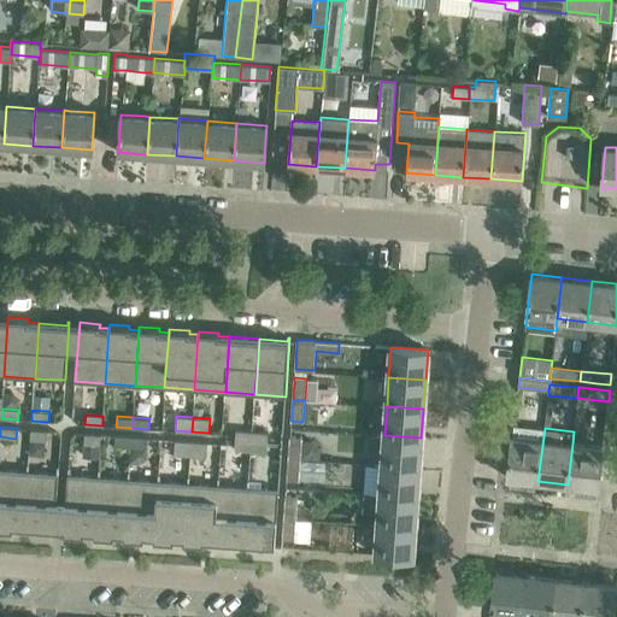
[(48,430),(30,429),(30,439),(47,440),(48,430)]
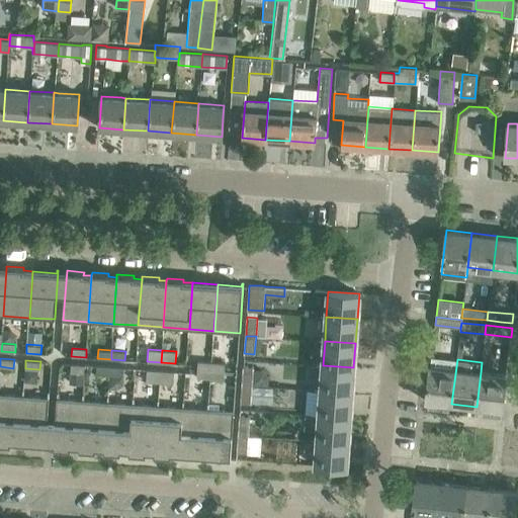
[(197,361),(197,369),(211,370),(211,361),(197,361)]
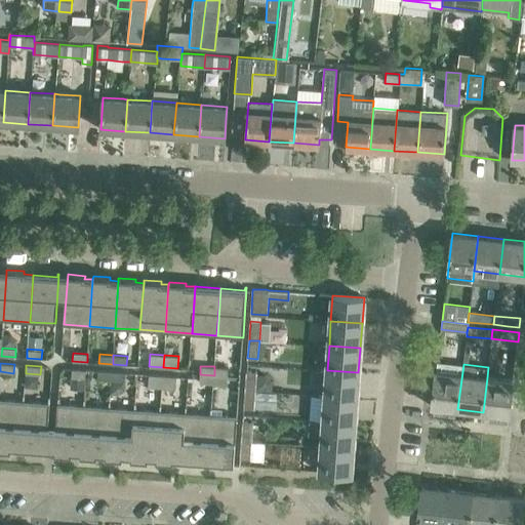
[(228,367),(214,366),(214,375),(228,376),(228,367)]
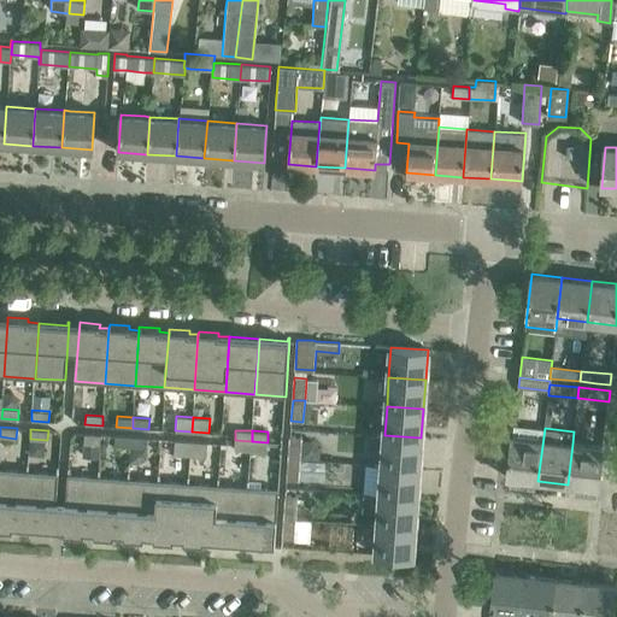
[(83,444),(101,445),(101,434),(84,433),(83,444)]
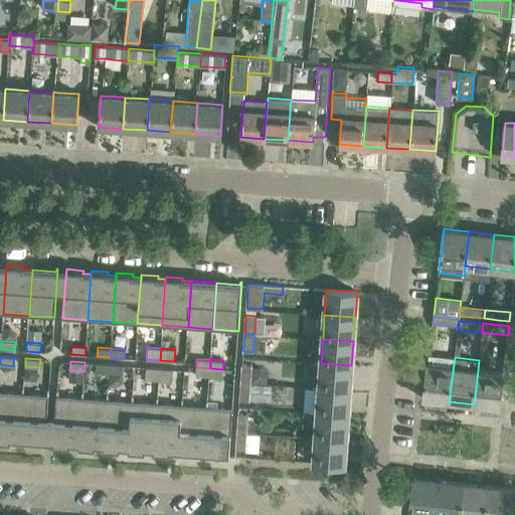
[(96,372),(109,373),(110,364),(97,363),(96,372)]
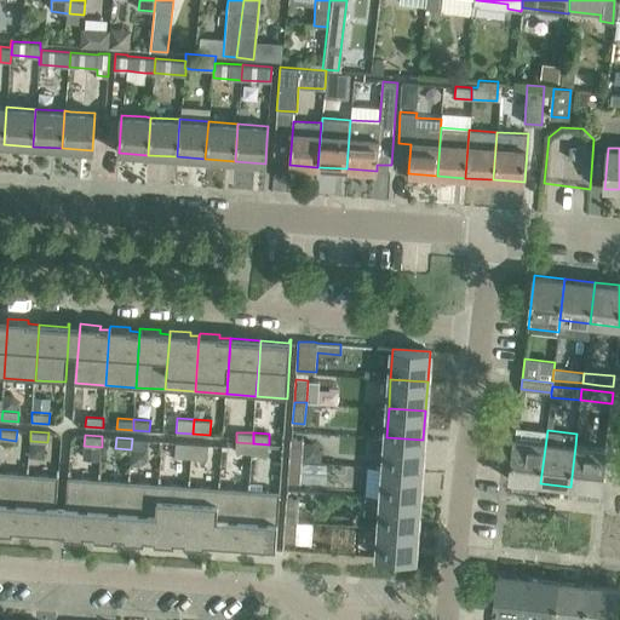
[(386,437),(384,468),(422,470),(423,441),(386,437)]
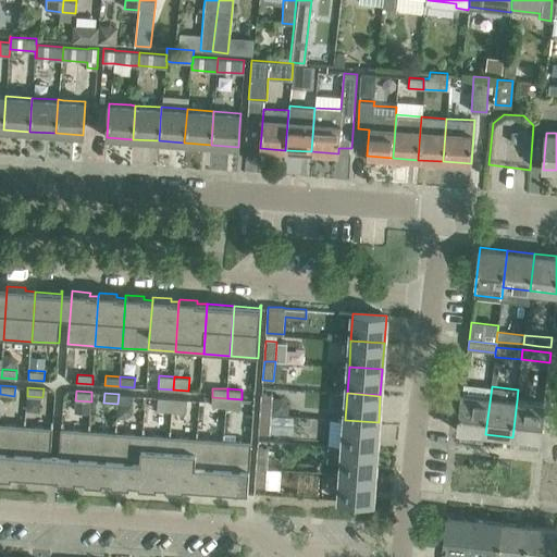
[(134,395),(119,394),(118,404),(133,404),(134,395)]
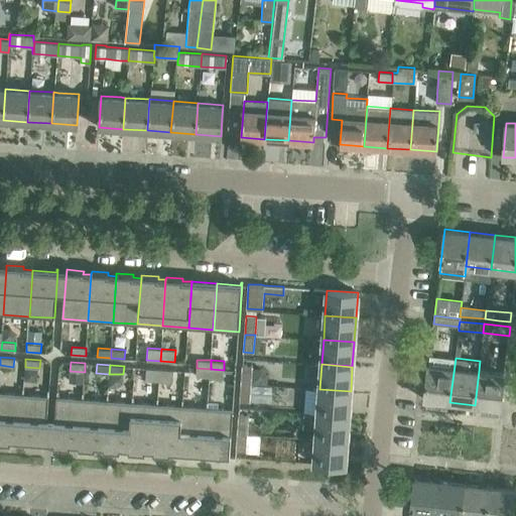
[(242,365),(241,384),(251,384),(252,366),(242,365)]
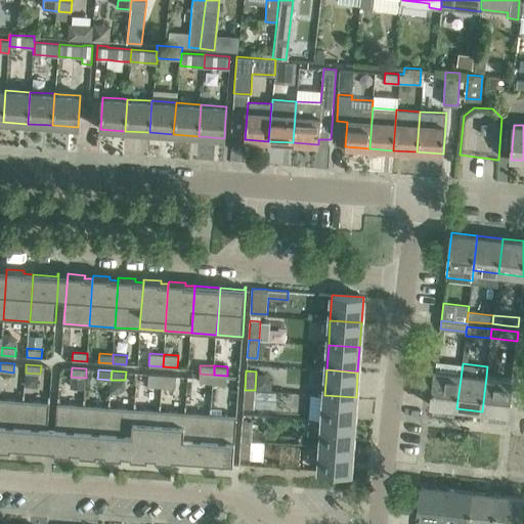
[(435,370),(431,405),(456,408),(461,374),(435,370)]
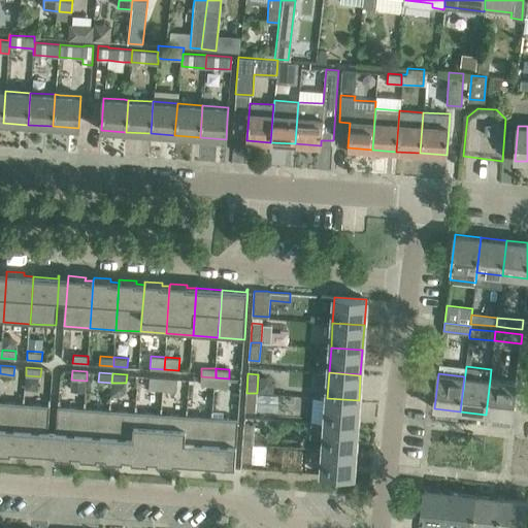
[(149,389),(163,390),(164,377),(150,376),(149,389)]
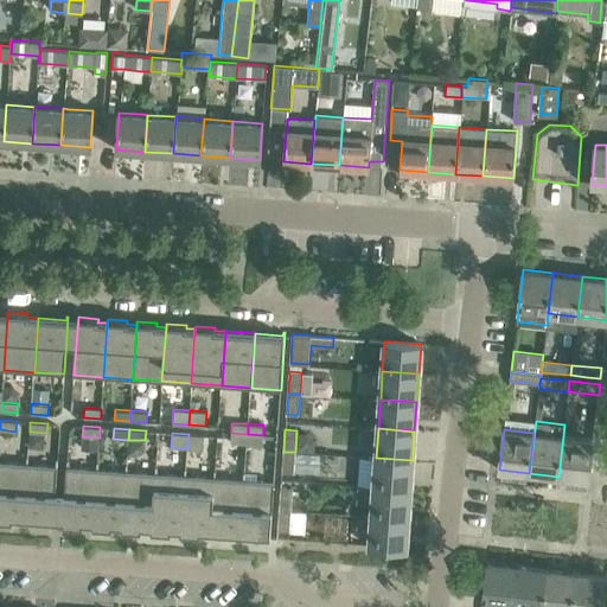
[(248,434),(231,433),(230,442),(247,443),(248,434)]
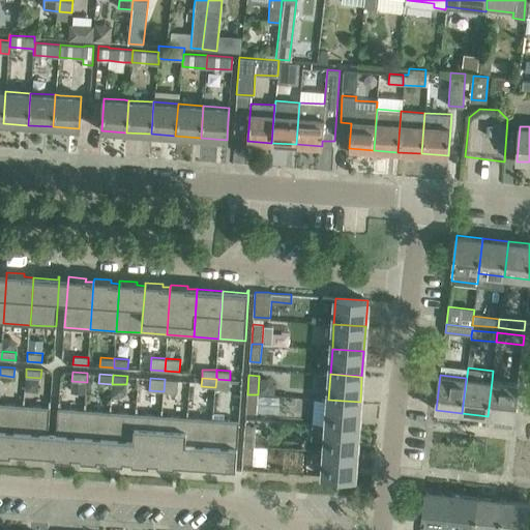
[(178,380),(165,379),(164,391),(177,392),(178,380)]
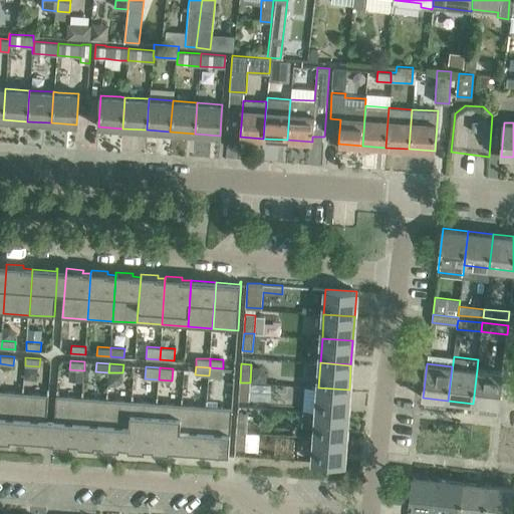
[(223,368),(210,367),(209,375),(222,376),(223,368)]
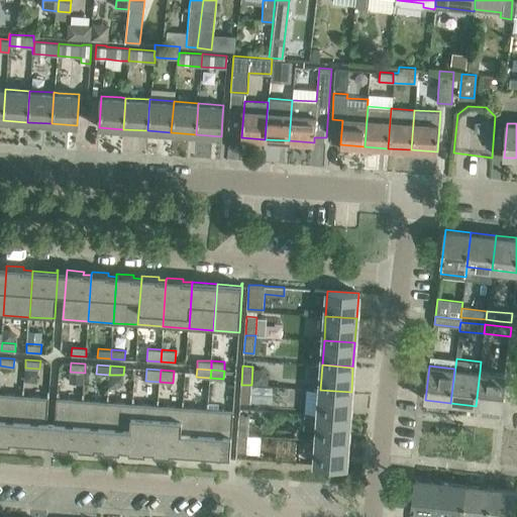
[(480,372),(476,406),(501,409),(505,375),(480,372)]
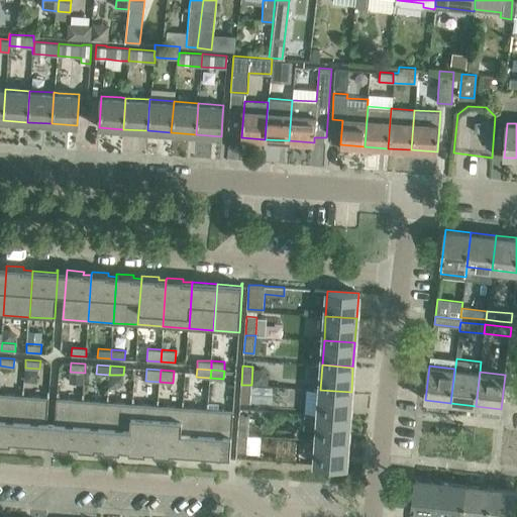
[(241,385),(240,402),(250,402),(251,385),(241,385)]
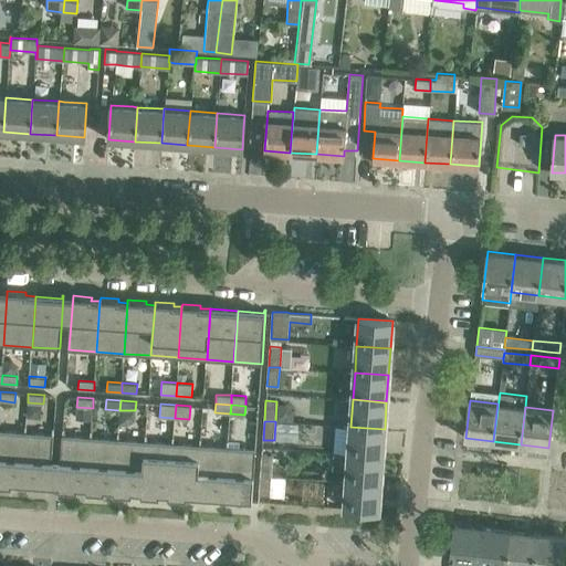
[(350,427),(348,454),(383,457),(385,429),(350,427)]
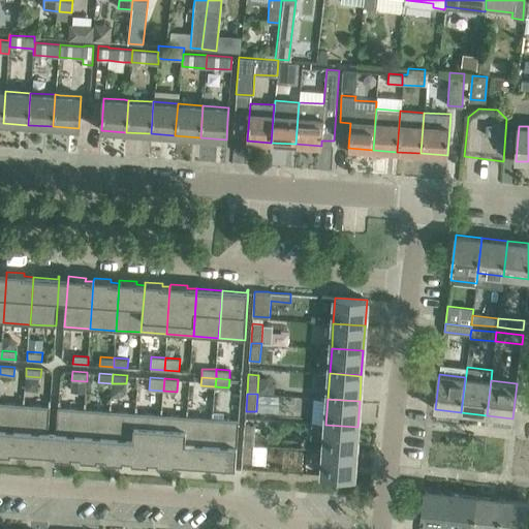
[(24,404),(0,402),(0,453),(11,454),(11,450),(20,452),(24,404)]
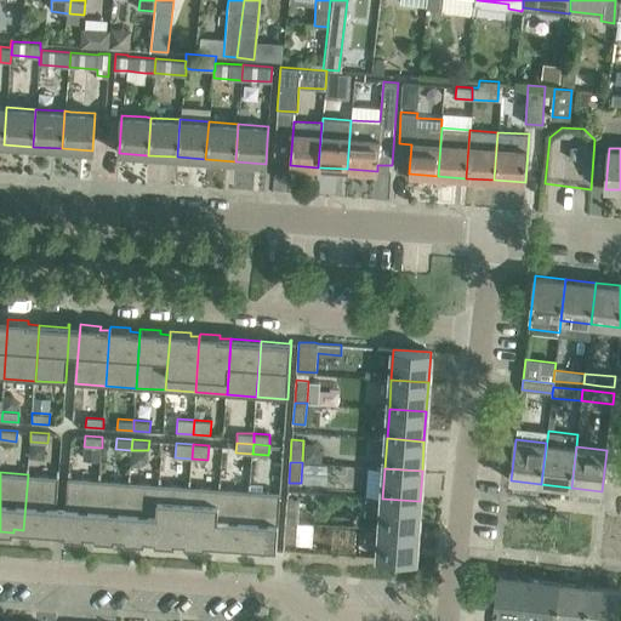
[(58,477),(28,474),(23,530),(52,533),(52,535),(55,536),(58,477)]
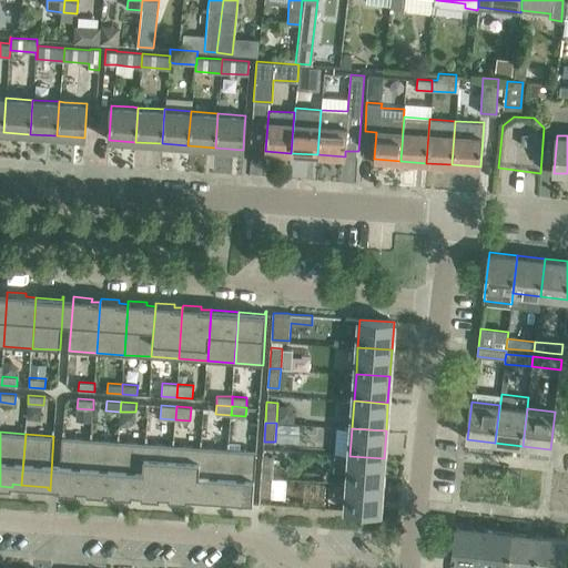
[(59,487),(59,490),(78,492),(78,489),(87,489),(90,438),(62,437),(59,487)]
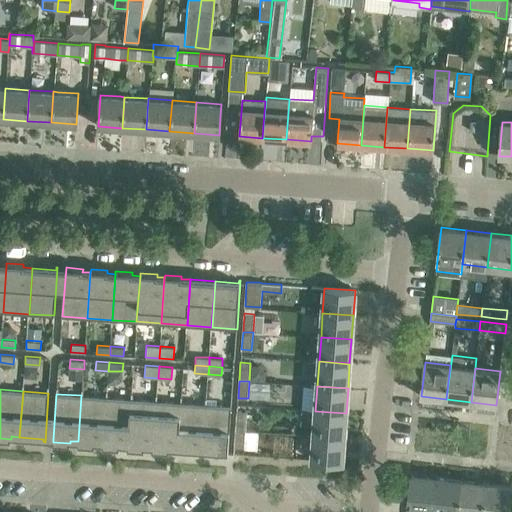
[(106,397),(81,395),(78,441),(78,444),(95,445),(95,442),(103,443),(106,397)]
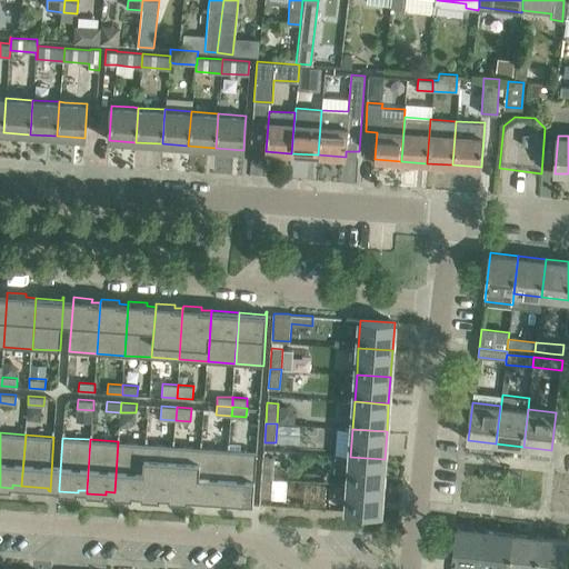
[(146,443),(118,441),(115,492),(113,496),(132,497),(132,493),(141,495),(146,443)]
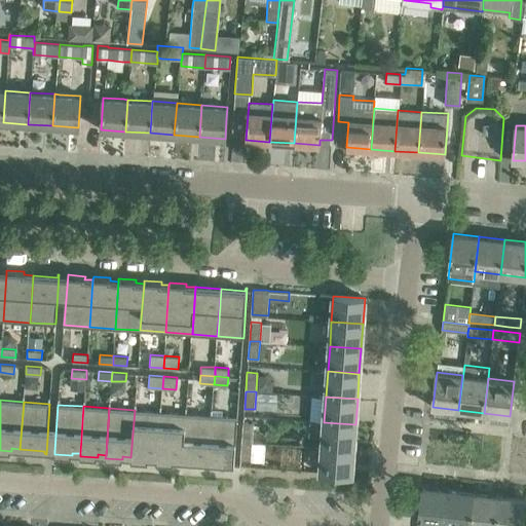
[(160,412),(135,410),(130,457),(130,460),(148,461),(148,458),(156,459),(160,412)]
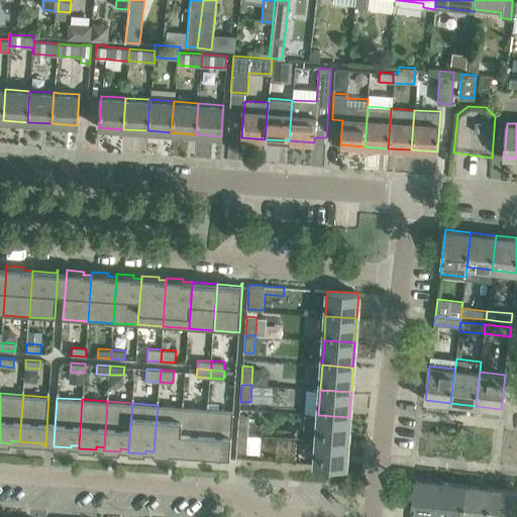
[(153,451),(153,453),(171,455),(171,452),(180,452),(183,407),(158,405),(153,451)]
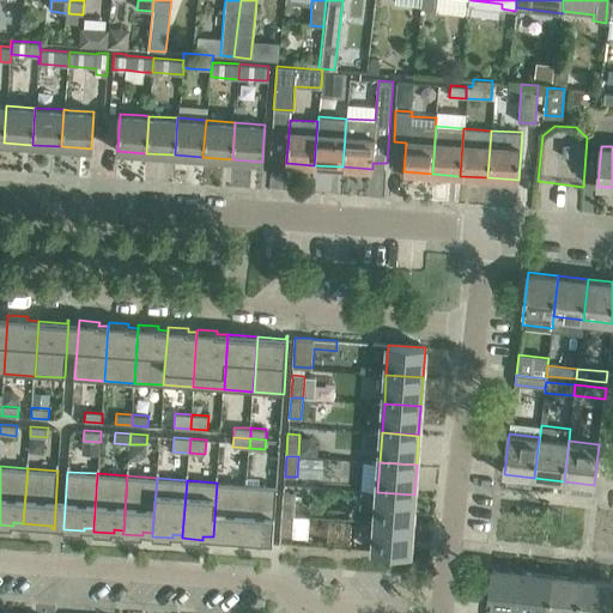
[(247,484),(217,483),(213,536),(242,539),(247,484)]
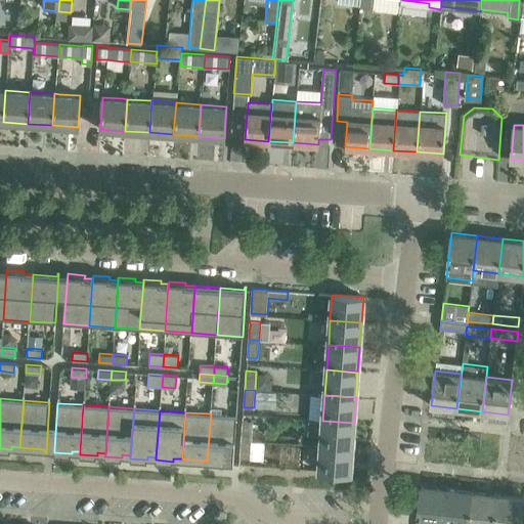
[(211,413),(208,461),(231,463),(231,466),(233,466),(236,416),(211,413)]
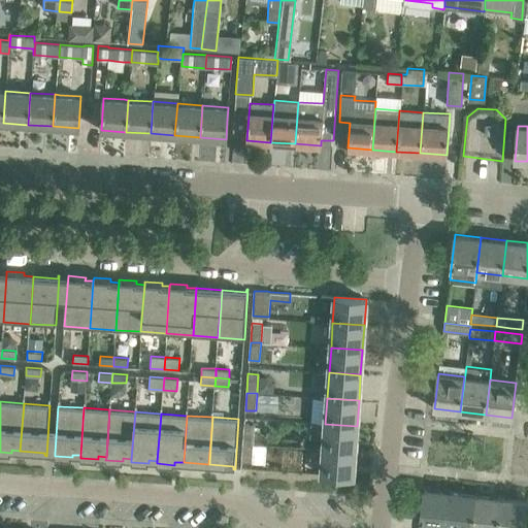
[(244,424),(243,443),(254,443),(255,424),(244,424)]
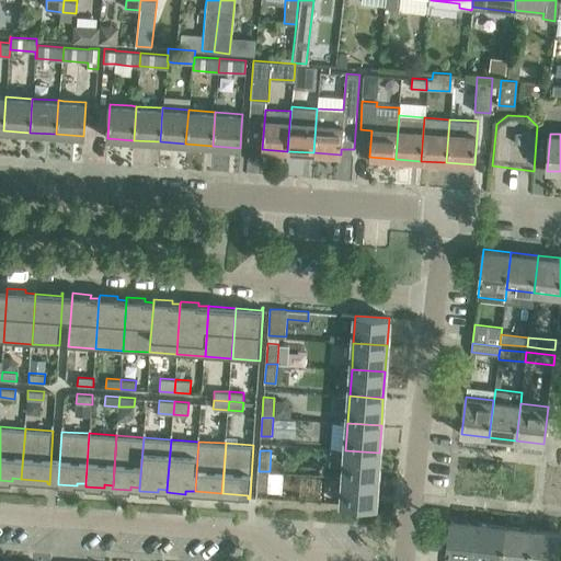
[(345,450),(343,476),(377,478),(379,453),(345,450)]
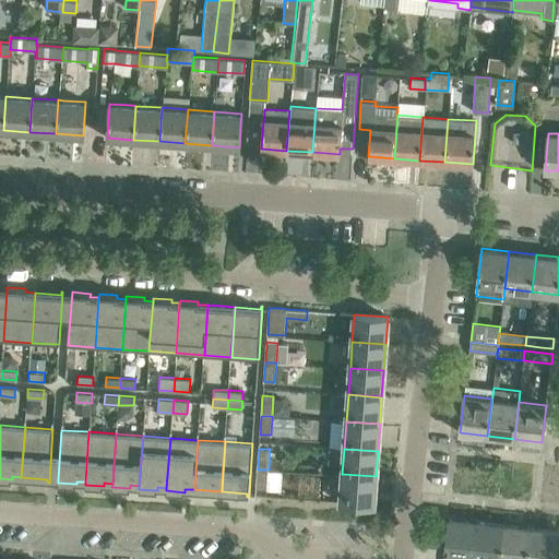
[(269,470),(258,470),(256,487),(268,488),(269,470)]
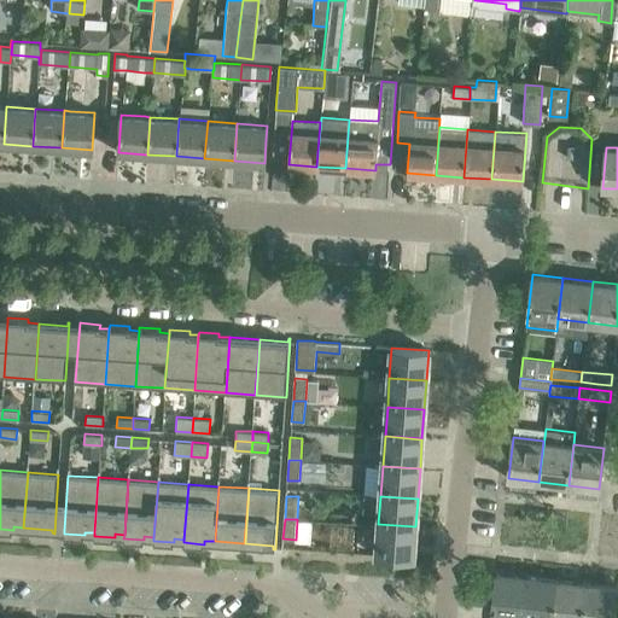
[(378,524),(377,555),(391,557),(397,557),(413,558),(415,526),(378,524)]
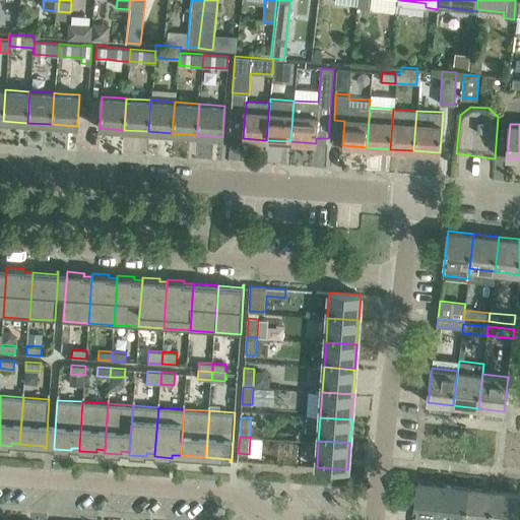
[(417,481),(413,515),(440,518),(444,484),(417,481)]
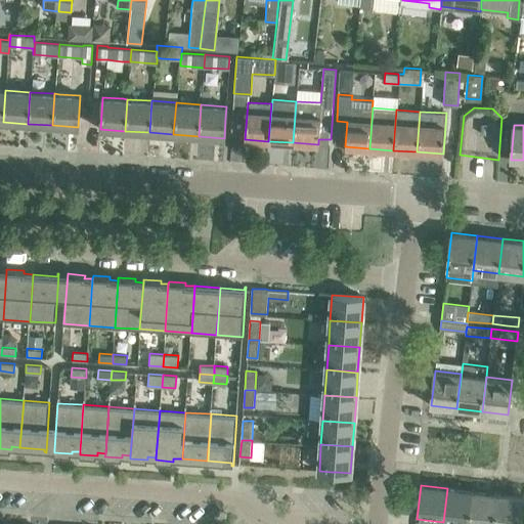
[(468,523),(473,491),(447,488),(443,522),(456,523),(468,523)]
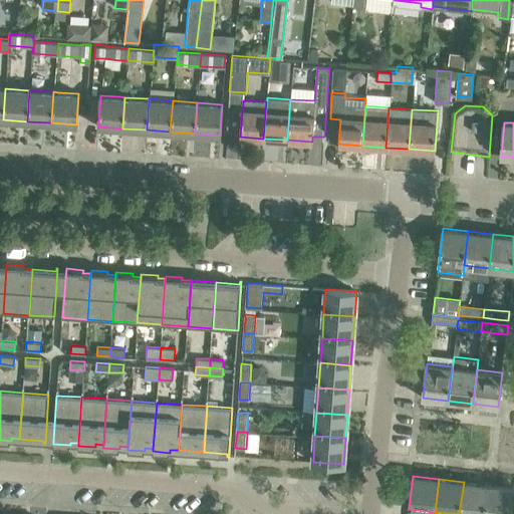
[(484,513),(488,485),(464,482),(459,513),(484,513)]
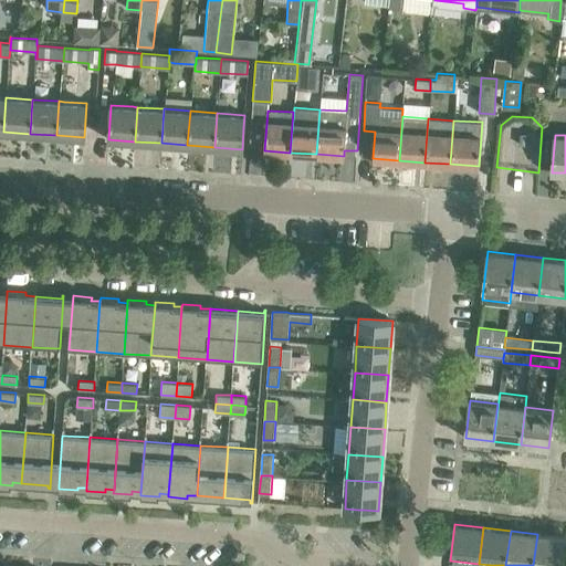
[(562,565),(565,536),(537,534),(533,565),(562,565)]
